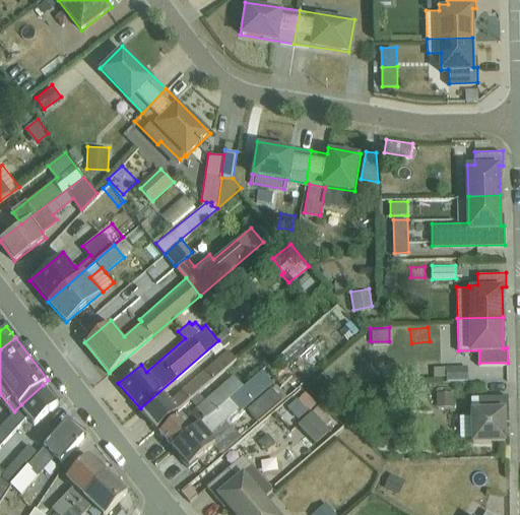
[(196,393),(205,385),(237,358),(228,348),(171,398),(166,393),(142,411),(156,428),(196,393)]
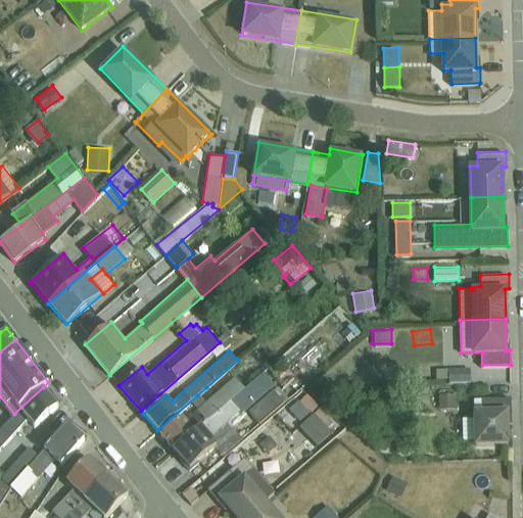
[(470,366),(435,368),(436,378),(448,377),(448,379),(471,378),(470,366)]
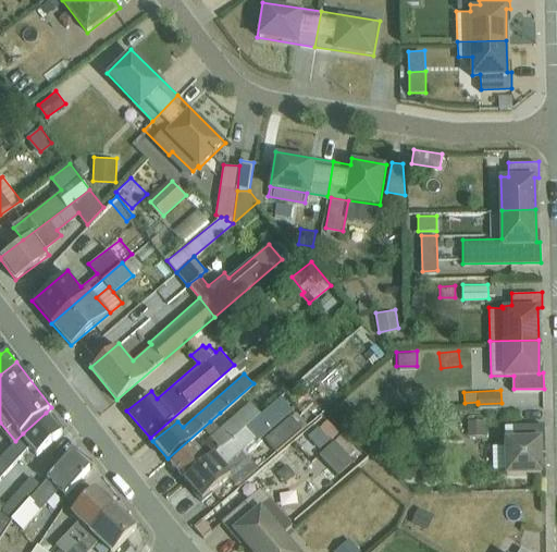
[(226,420),(217,429),(198,444),(195,441),(170,462),(184,478),(246,425),(260,412),(258,409),(265,403),(257,394),(226,420)]
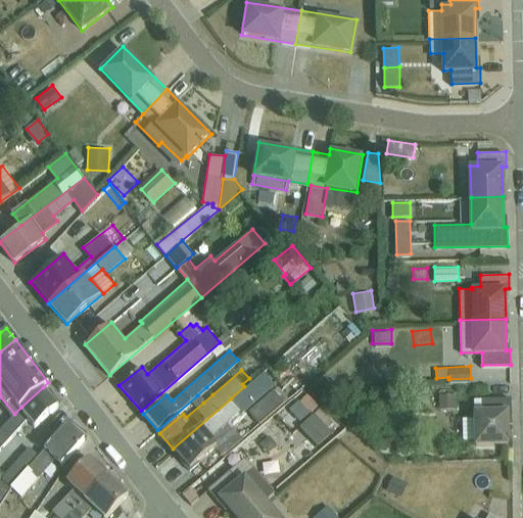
[(278,384),(249,410),(259,422),(289,396),(278,384)]
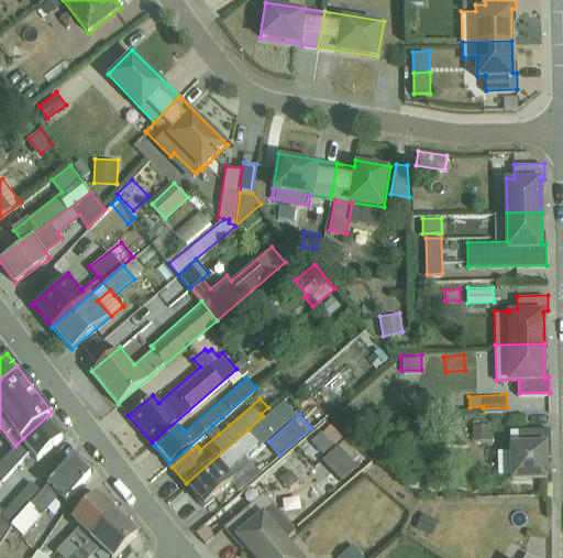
[(23,438),(15,446),(0,461),(0,480),(29,449),(36,458),(62,436),(46,417),(23,438)]
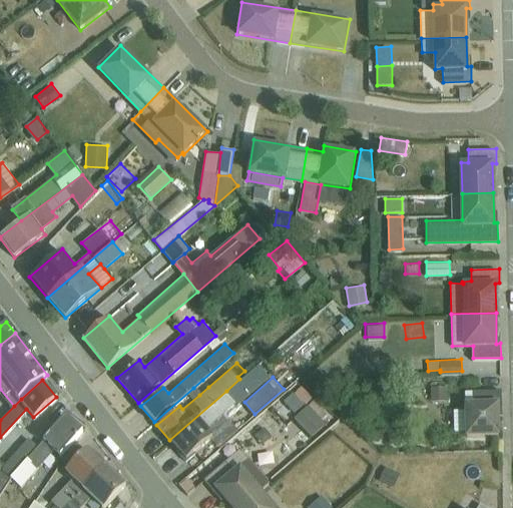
[(202,380),(193,388),(199,395),(208,387),(202,380)]
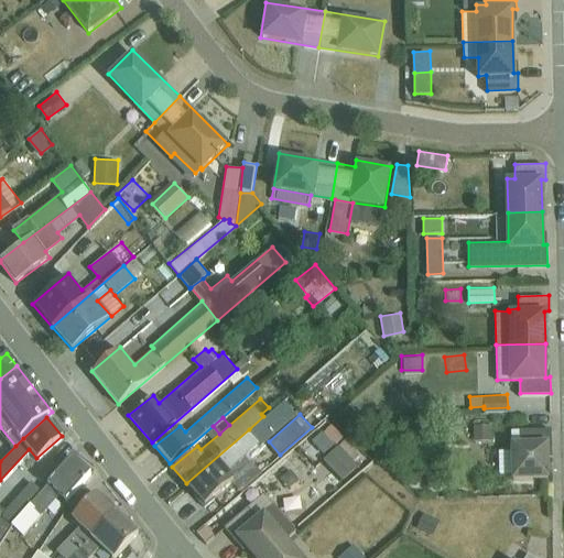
[(326,430),(305,449),(316,462),(323,457),(322,456),(345,435),(333,422),(325,429),(326,430)]
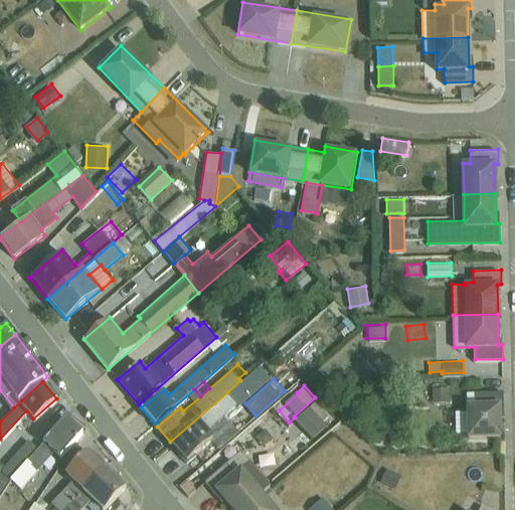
[(448,387),(433,387),(433,401),(448,401),(448,387)]
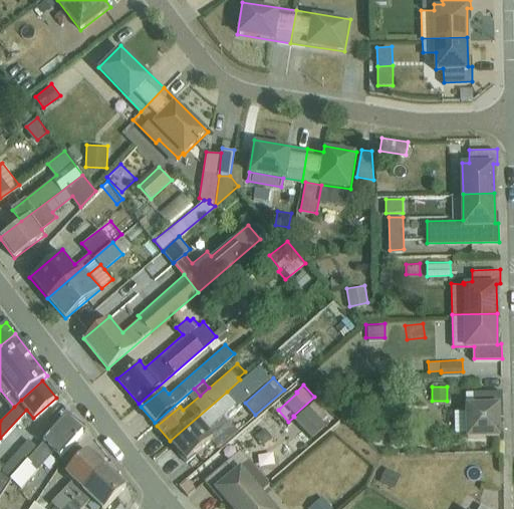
[(466,409),(454,410),(455,432),(466,431),(467,436),(499,435),(498,404),(502,404),(502,390),(466,391),(466,409)]
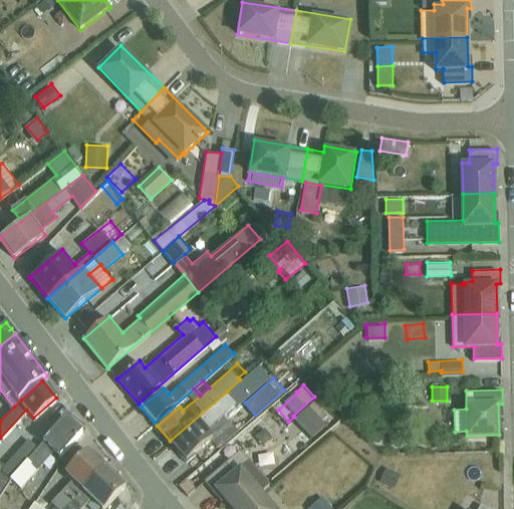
[(227,392),(170,441),(186,461),(212,438),(215,436),(207,428),(236,404),(227,392)]
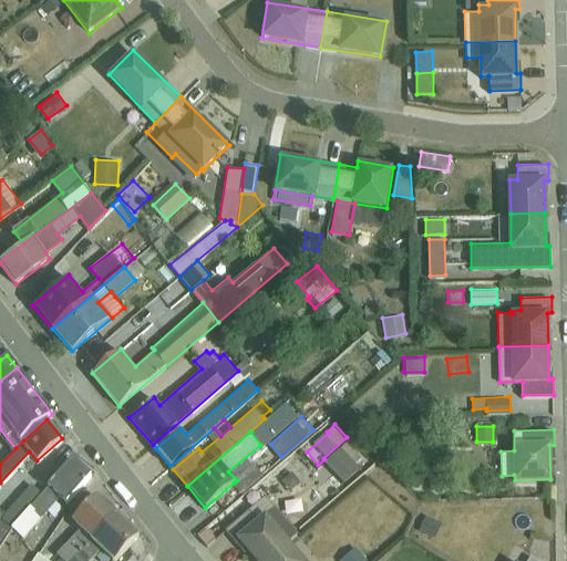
[(349,439),(325,461),(343,481),(358,467),(354,463),(363,455),(349,439)]
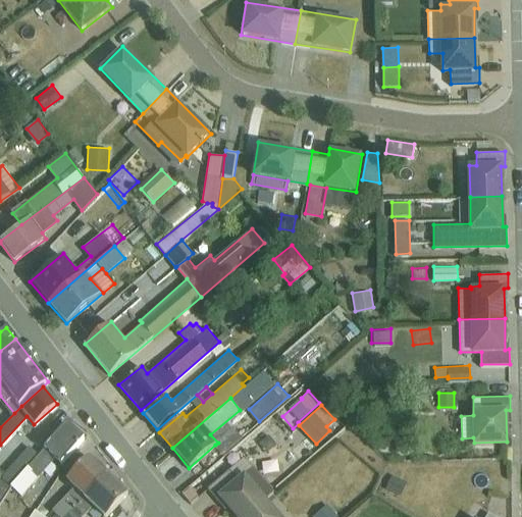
[(218,443),(215,445),(222,454),(242,436),(235,427),(243,414),(240,410),(210,434),(218,443)]
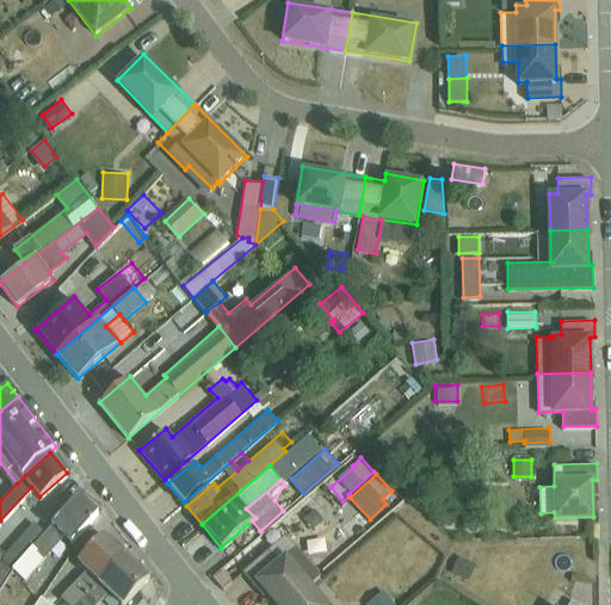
[(43,530),(11,567),(25,579),(66,533),(72,539),(98,510),(78,493),(43,530)]
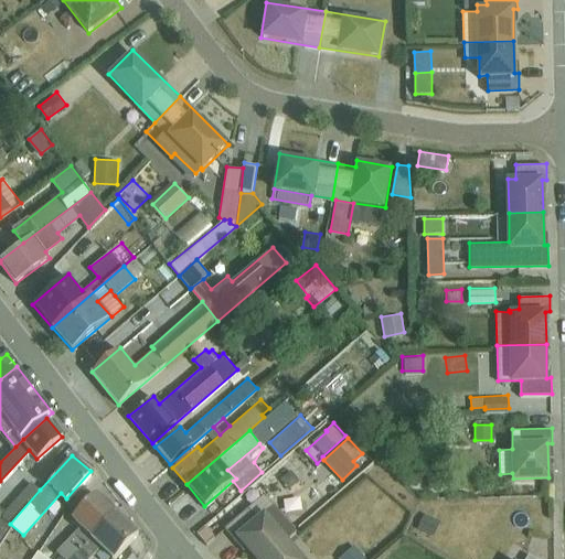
[(290,469),(280,477),(289,488),(300,480),(290,469)]
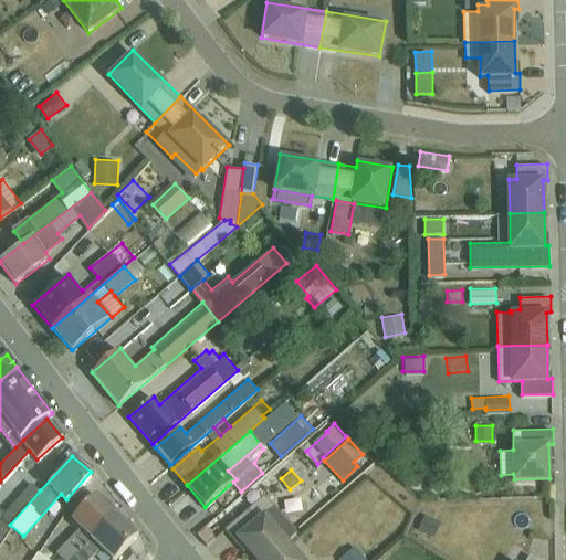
[(10,525),(40,490),(31,482),(1,516),(10,525)]
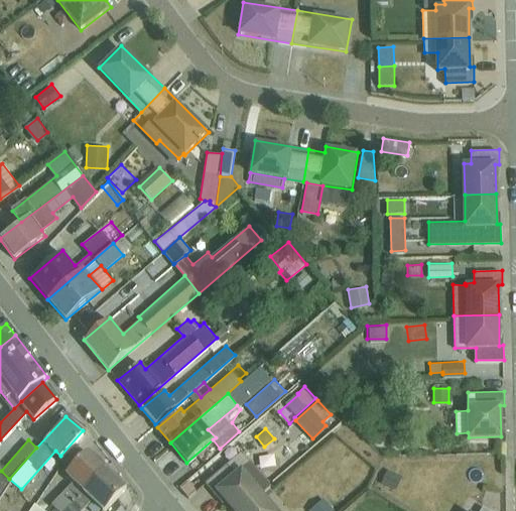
[(63,510),(106,467),(88,450),(66,474),(74,481),(51,503),(55,507),(51,510),(63,510)]
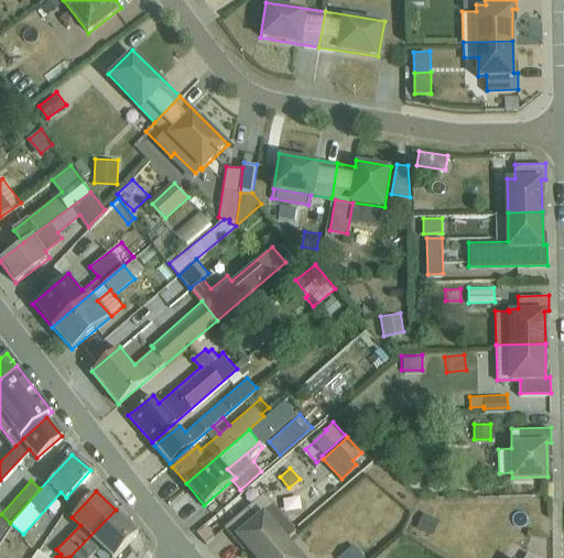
[(266,511),(274,503),(263,492),(248,505),(258,515),(264,510),(266,511)]
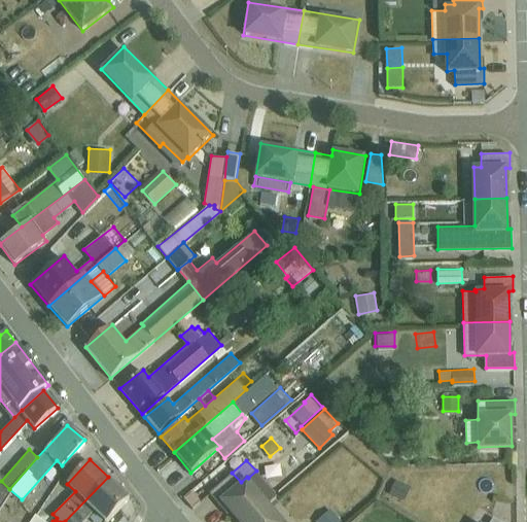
[(241,482),(232,473),(209,492),(226,513),(229,511),(239,521),(243,521),(268,501),(277,494),(256,471),(248,478),(247,477),(241,482)]
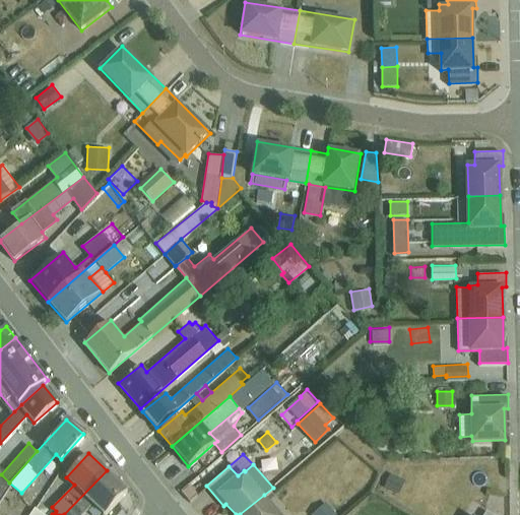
[(107,470),(64,514),(81,514),(92,503),(105,514),(127,490),(107,470)]
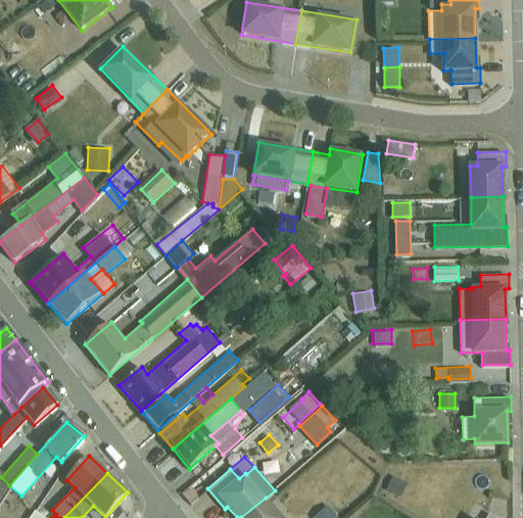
[(393,474),(387,488),(401,496),(408,481),(393,474)]
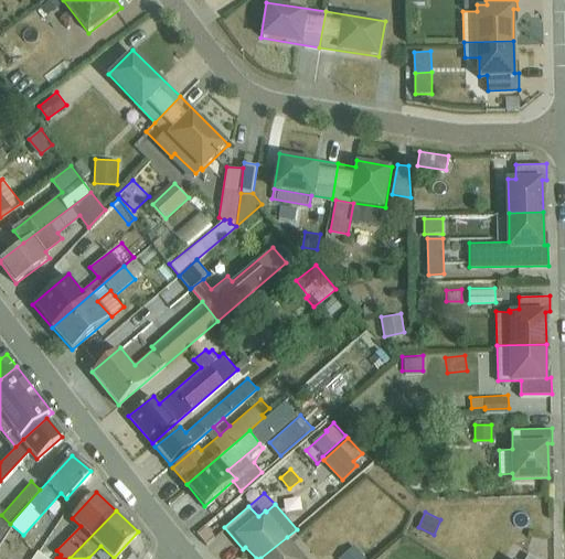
[(0,518),(0,539),(9,524),(0,518)]
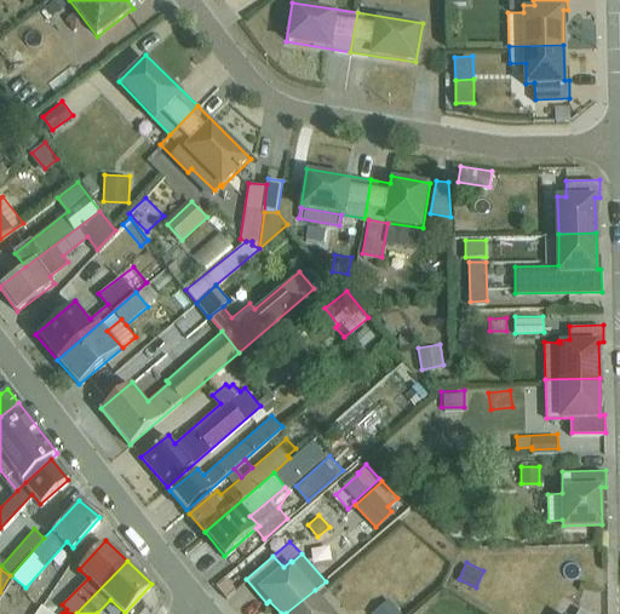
[(0,613),(12,613),(28,592),(12,581),(0,597),(0,613)]
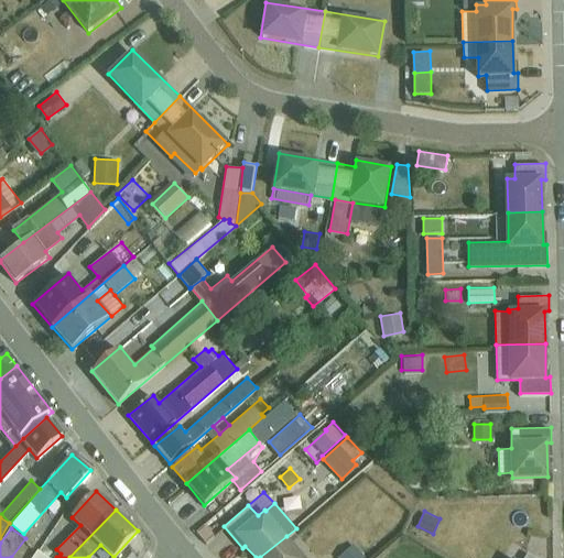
[(305,557),(286,536),(260,557),(305,557)]
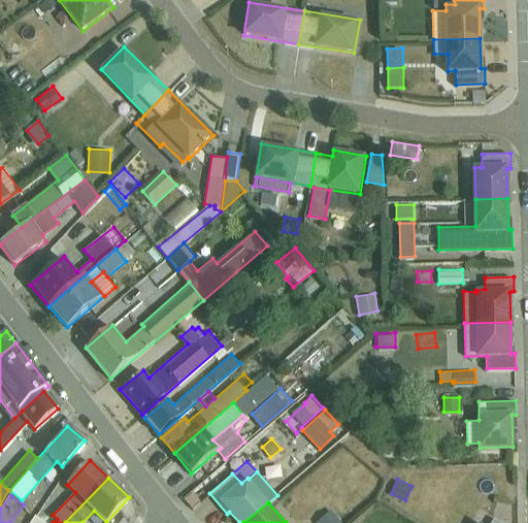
[(332,509),(317,521),(318,522),(338,522),(341,521),(332,509)]
